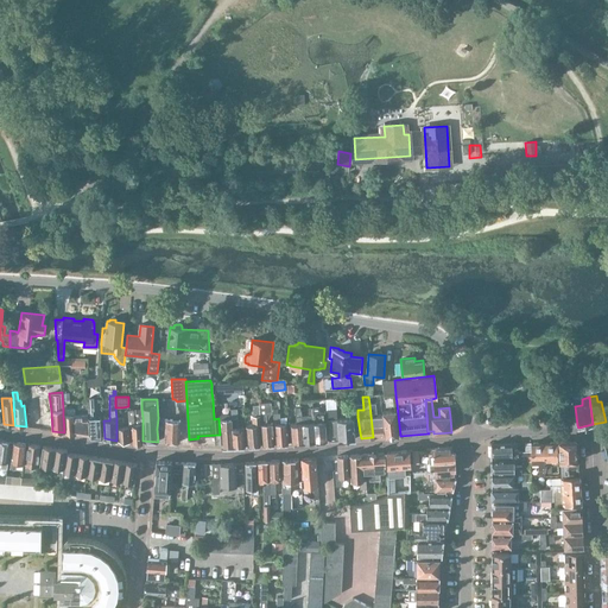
[(87,400),(88,415),(90,437),(102,438),(101,417),(93,417),(93,411),(94,411),(94,400),(93,401),(93,400),(87,400)]
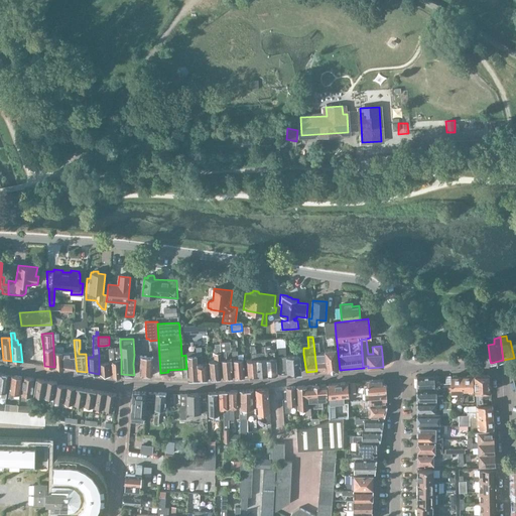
[(209,364),(211,378),(223,377),(224,377),(221,342),(220,342),(220,344),(215,344),(215,353),(214,353),(214,361),(209,361),(209,364)]
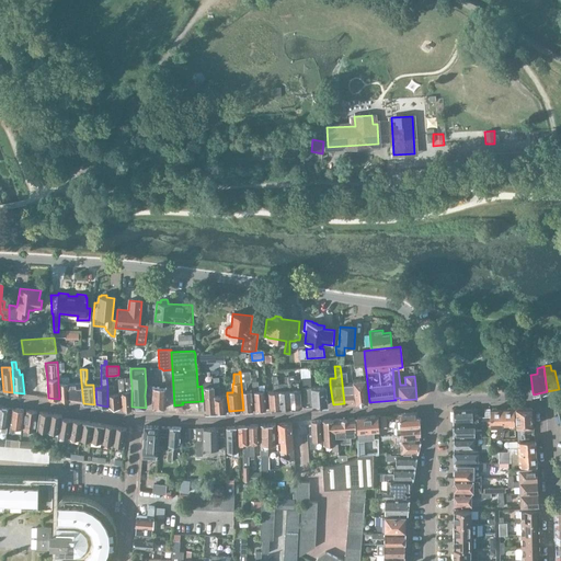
[(250,371),(240,371),(243,410),(255,410),(253,390),(252,390),(247,390),(247,388),(250,381),(251,381),(250,371)]
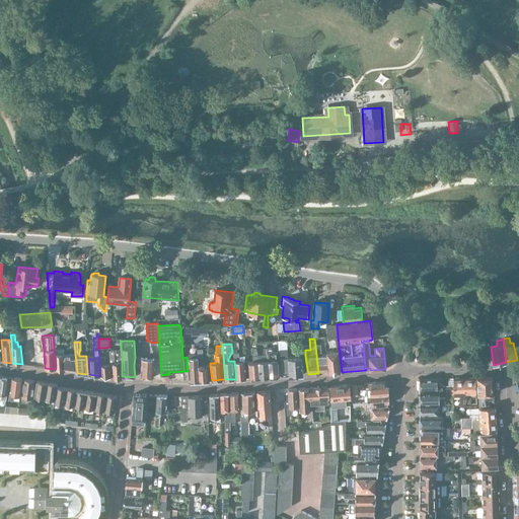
[(239,357),(239,353),(237,353),(236,345),(233,346),(234,361),(236,379),(246,378),(244,356),(239,357)]
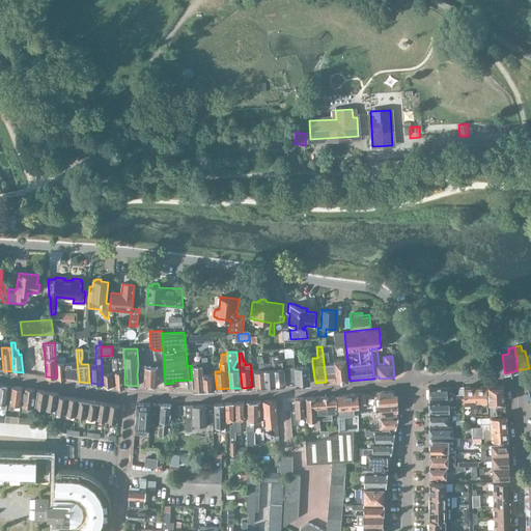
[(337,381),(334,363),(329,363),(328,353),(323,353),(326,382),(337,381)]
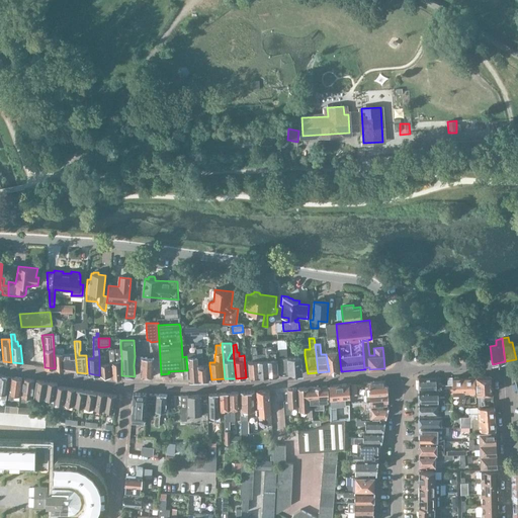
[(277,359),(277,351),(272,351),(272,346),(266,347),(266,348),(268,376),(278,375),(277,359)]
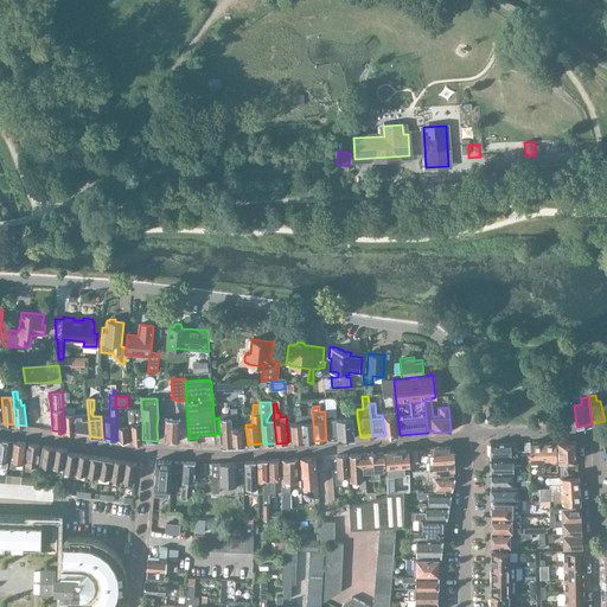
[(36,407),(37,419),(46,419),(46,407),(36,407)]
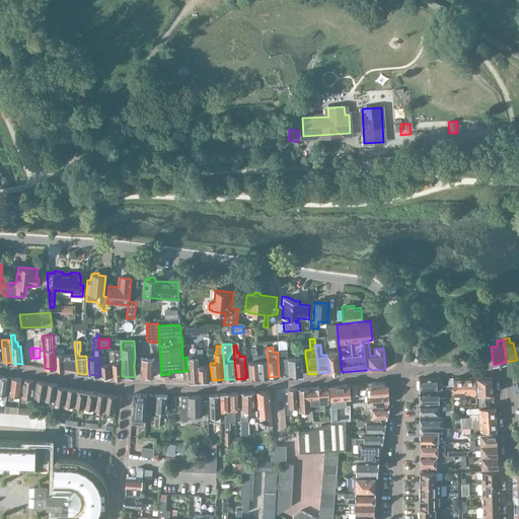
[(252,356),(252,361),(247,362),(248,378),(258,377),(257,355),(256,350),(255,348),(252,348),(252,351),(252,356)]
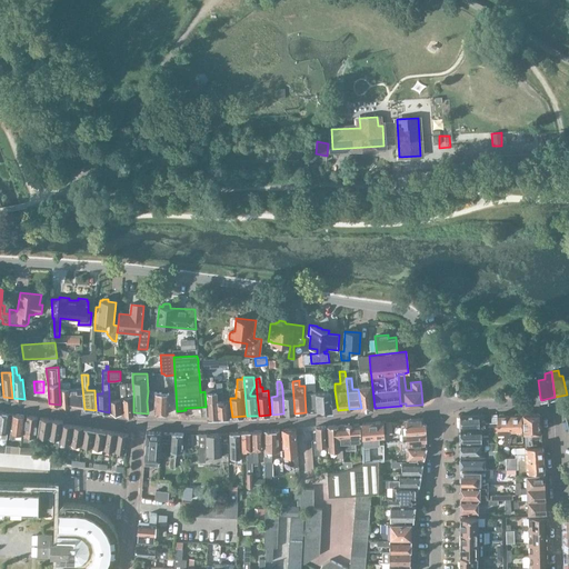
[(59,383),(59,388),(60,405),(85,409),(82,388),(70,388),(70,382),(59,383)]
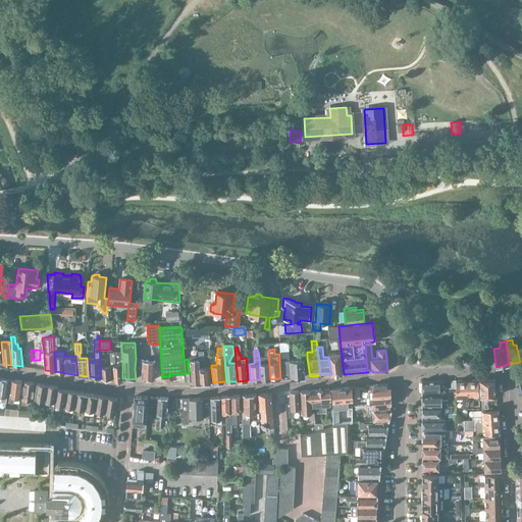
[(122,380),(122,378),(122,359),(121,351),(110,352),(111,365),(112,367),(113,379),(122,380)]
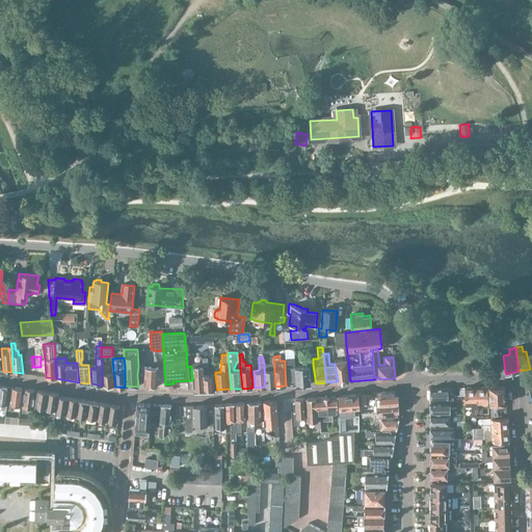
[(204,391),(217,390),(215,375),(213,375),(213,374),(208,374),(208,357),(202,357),(202,365),(202,367),(204,391)]
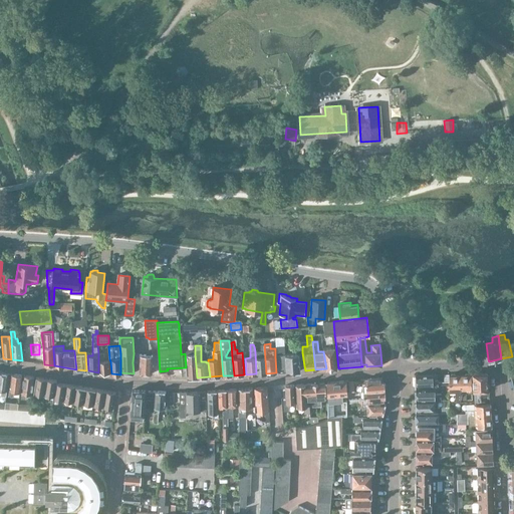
[(256,373),(266,373),(264,345),(260,345),(261,351),(255,351),(256,373)]
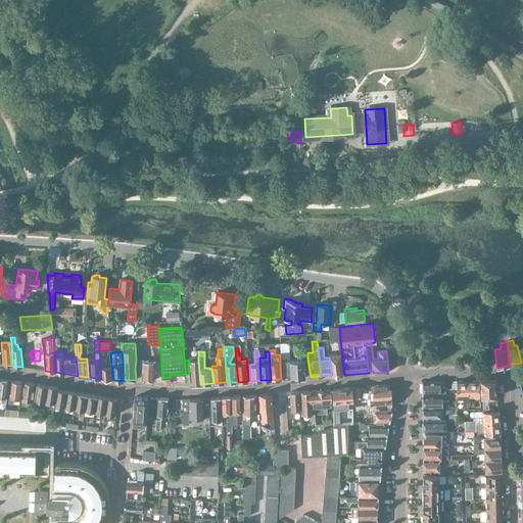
[(290,361),(290,352),(281,353),(283,379),(305,378),(305,372),(310,372),(307,359),(304,360),(290,361)]
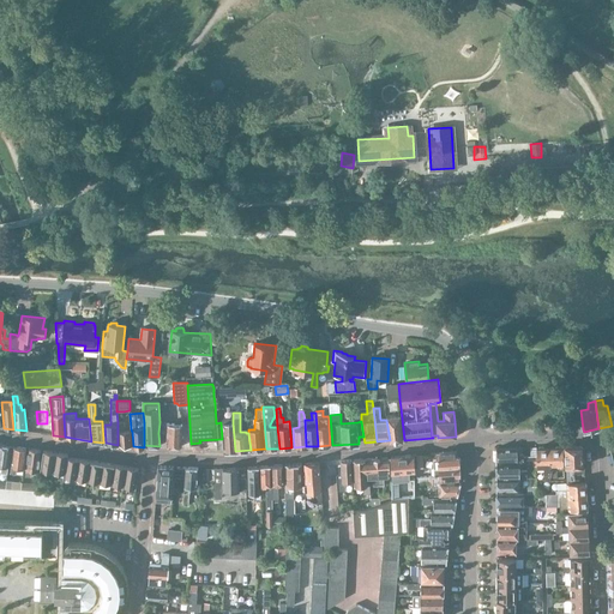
[(386,415),(386,420),(390,440),(403,440),(399,414),(386,415)]
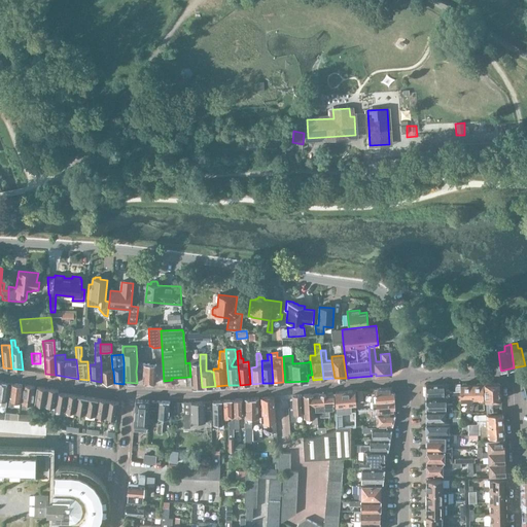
[(197,358),(194,358),(190,360),(190,362),(190,371),(192,387),(202,387),(200,363),(200,361),(199,359),(197,358)]
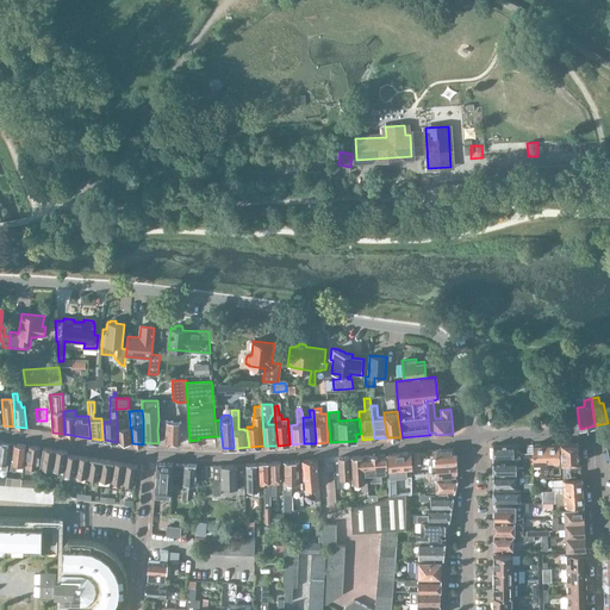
[(124,419),(117,419),(117,442),(130,443),(129,428),(124,429),(124,419)]
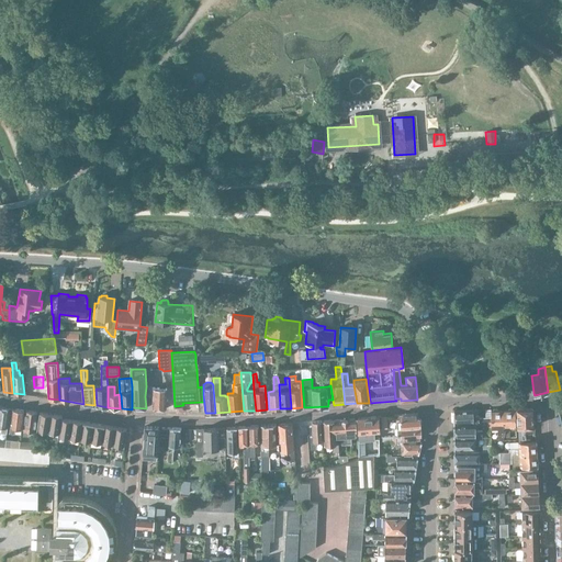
[(154,388),(146,386),(145,396),(153,397),(153,407),(159,408),(160,409),(163,409),(164,408),(166,408),(167,389),(154,388)]
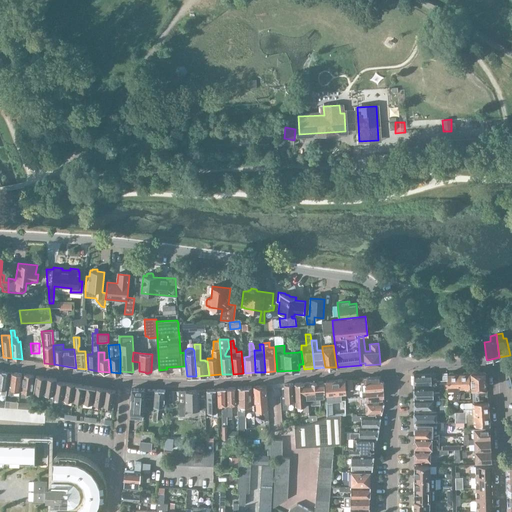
[(9,372),(0,370),(0,387),(1,388),(1,394),(6,395),(9,372)]
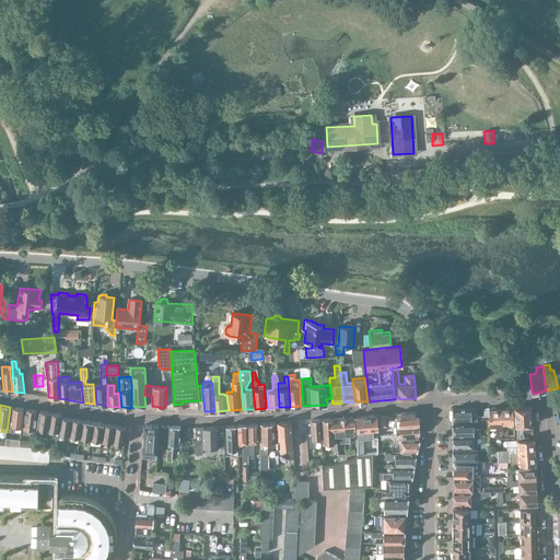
[(515,407),(516,427),(516,440),(524,440),(523,426),(532,424),(531,417),(532,416),(532,409),(531,407),(515,407)]
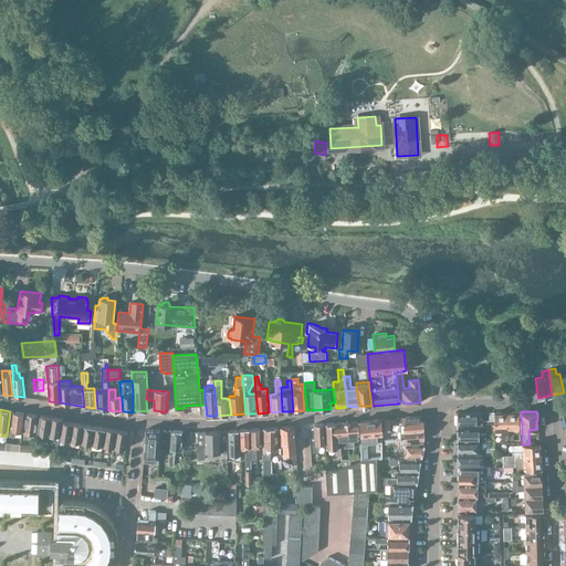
[(14,437),(16,431),(22,432),(24,413),(12,412),(10,436),(14,437)]
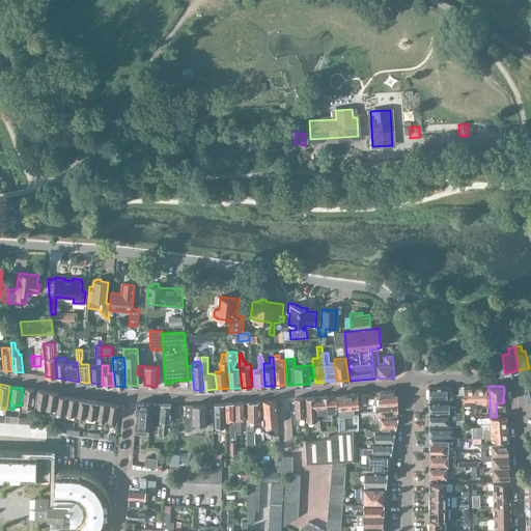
[(428,399),(452,398),(464,398),(464,394),(452,394),(452,393),(447,393),(447,387),(428,388),(428,399)]
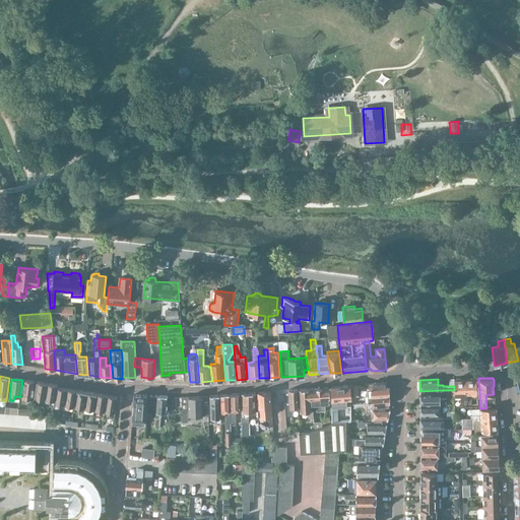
[(460,405),(466,405),(465,389),(465,379),(454,379),(454,386),(454,390),(454,396),(460,396),(460,405)]
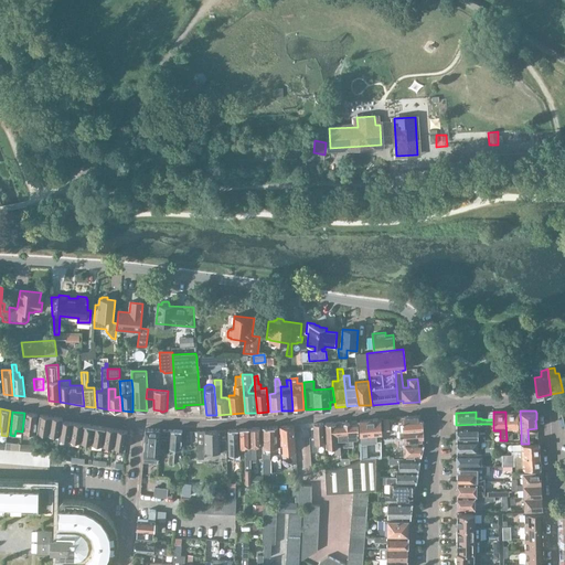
[(505,412),(505,423),(507,440),(519,439),(518,412),(505,412)]
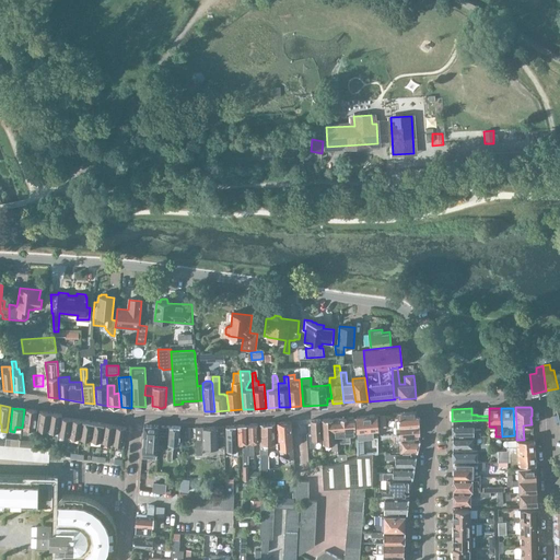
[(25,409),(23,429),(23,434),(27,434),(28,430),(34,431),(37,410),(25,409)]
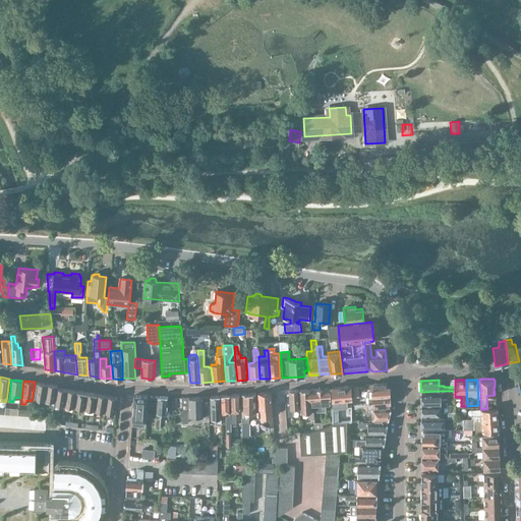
[(35,399),(44,400),(47,384),(37,383),(35,399)]
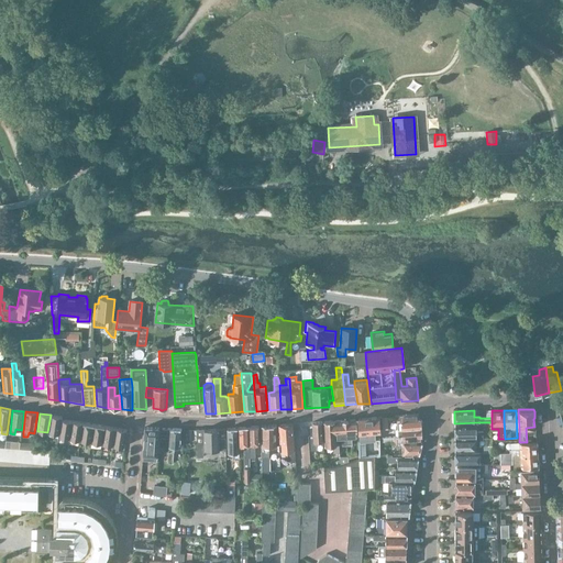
[(397,420),(397,429),(421,428),(420,418),(419,419),(418,414),(395,416),(395,420),(397,420)]
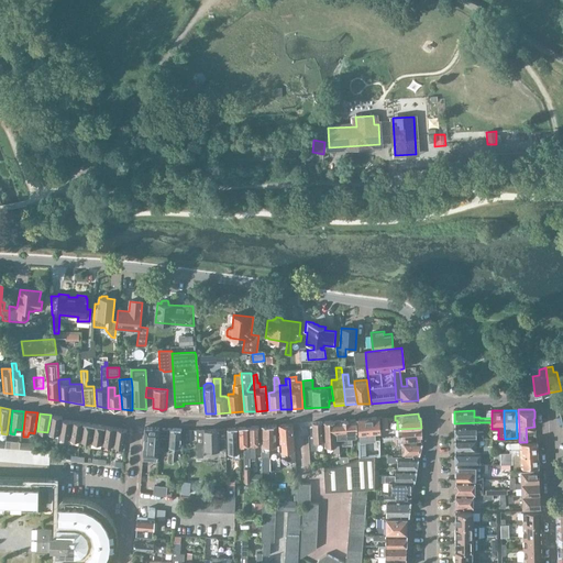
[(58,434),(62,419),(62,417),(51,415),(47,432),(58,434)]
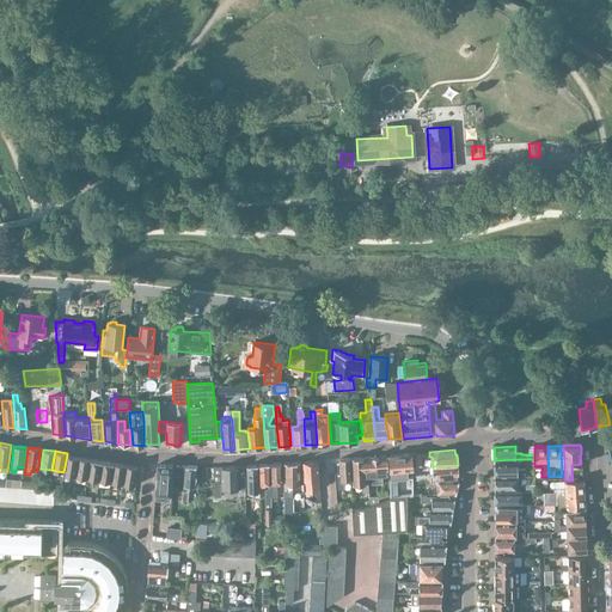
[(390,483),(412,481),(412,477),(408,477),(408,470),(414,470),(412,453),(389,456),(390,471),(391,479),(390,479),(390,483)]
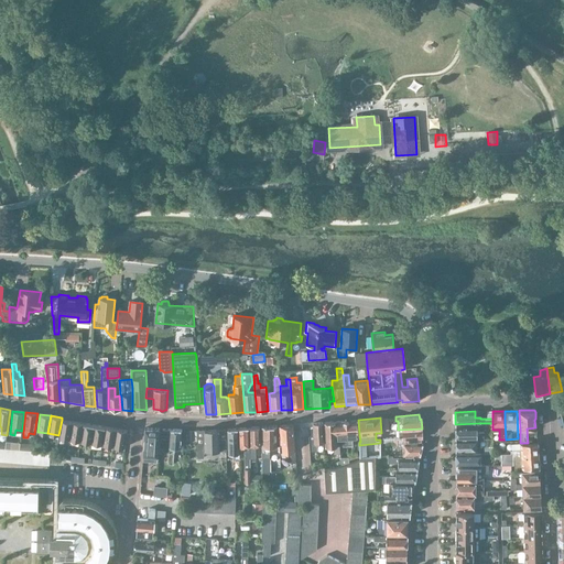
[(73,422),(62,420),(58,435),(58,437),(69,438),(73,422)]
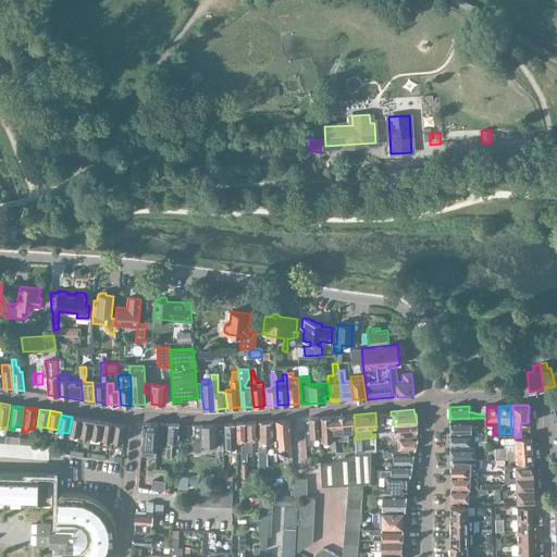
[(348,440),(348,433),(354,432),(353,415),(342,416),(343,440),(348,440)]
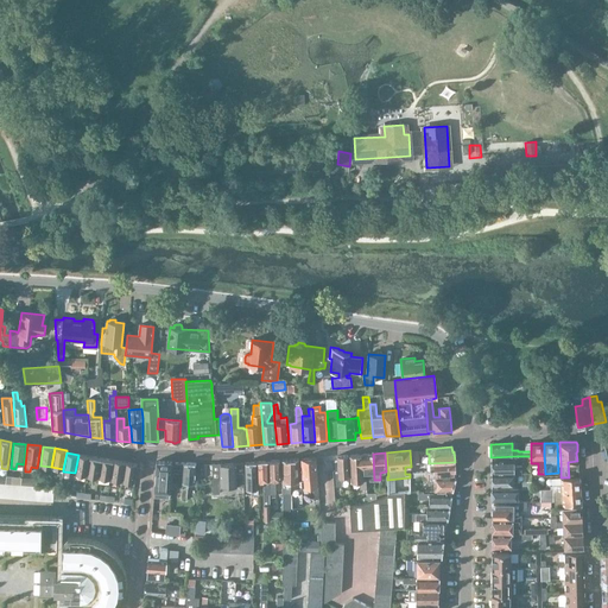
[(373,454),(362,455),(363,473),(368,473),(369,481),(374,480),(373,454)]
